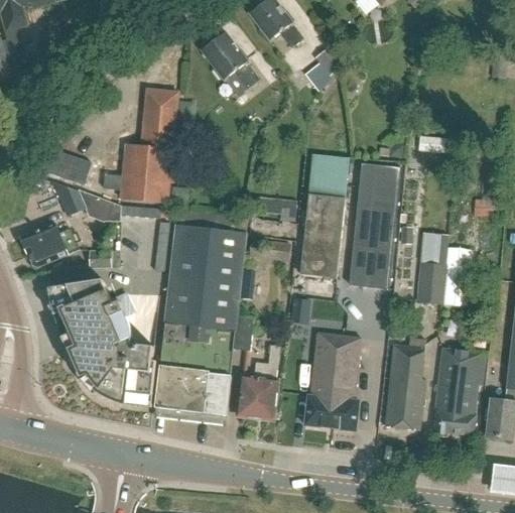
[(23,55),(18,35),(15,28),(24,26),(20,11),(61,0),(0,0),(0,22),(5,39),(0,40),(0,79),(17,74),(13,57),(23,55)]
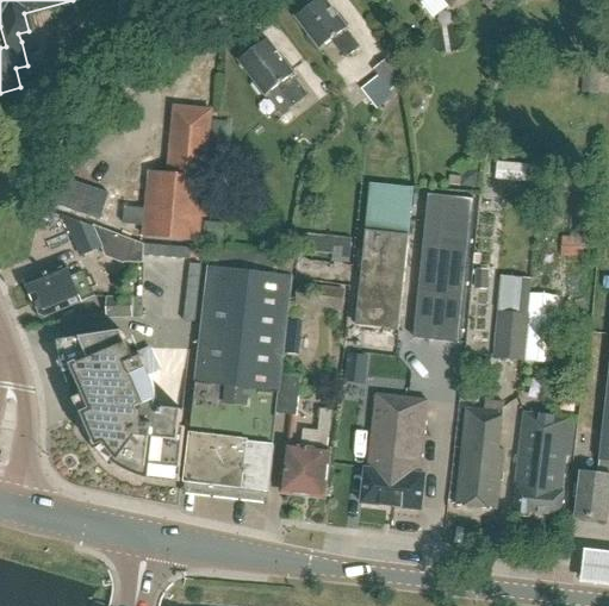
[(316,0),(296,16),(319,47),(330,39),(345,56),(358,45),(323,0),(316,0)]
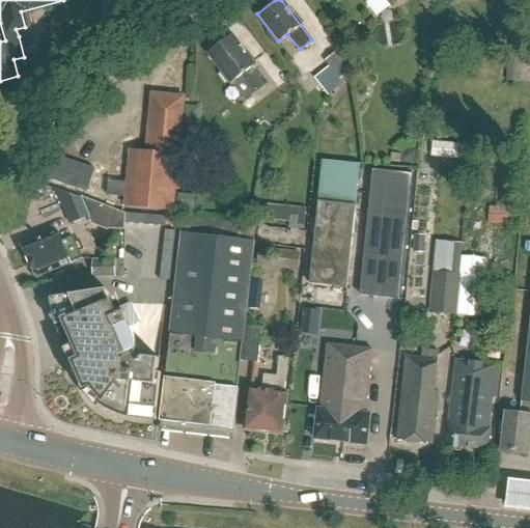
[(230,34),(208,52),(231,81),(241,74),(254,91),(267,82),(230,34)]
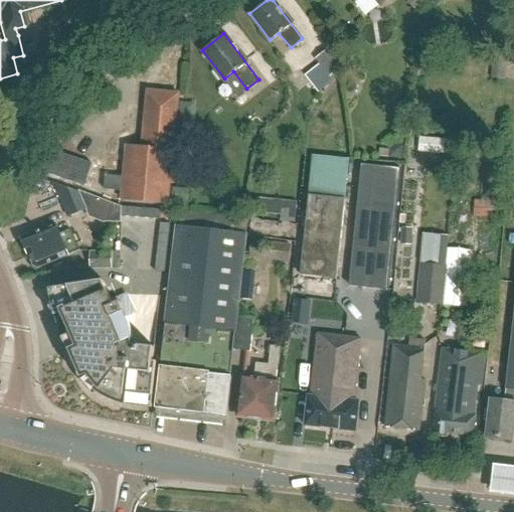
[(327,48),(316,57),(320,62),(305,73),(318,90),(332,78),(330,75),(342,66),(327,48)]
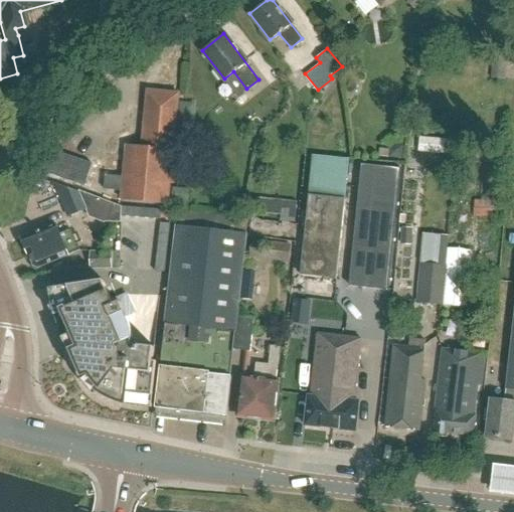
[(492,76),(513,76),(513,71),(513,59),(492,59),(492,76)]
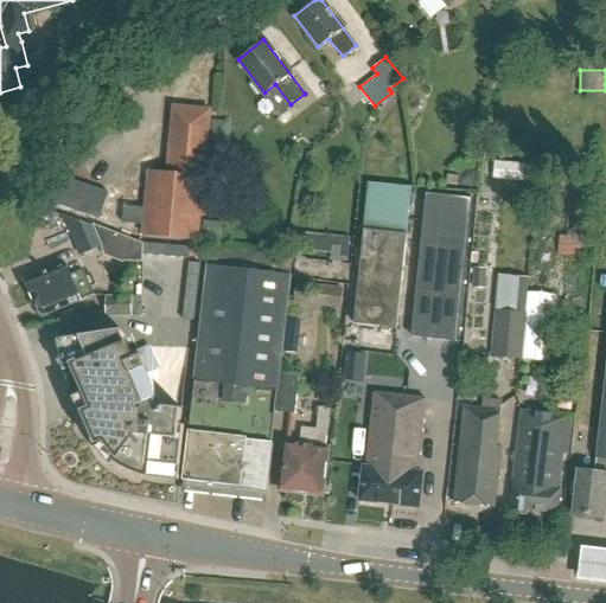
[(122,204),(121,220),(142,222),(141,233),(196,238),(209,108),(173,104),(166,170),(148,168),(145,206),(122,204)]
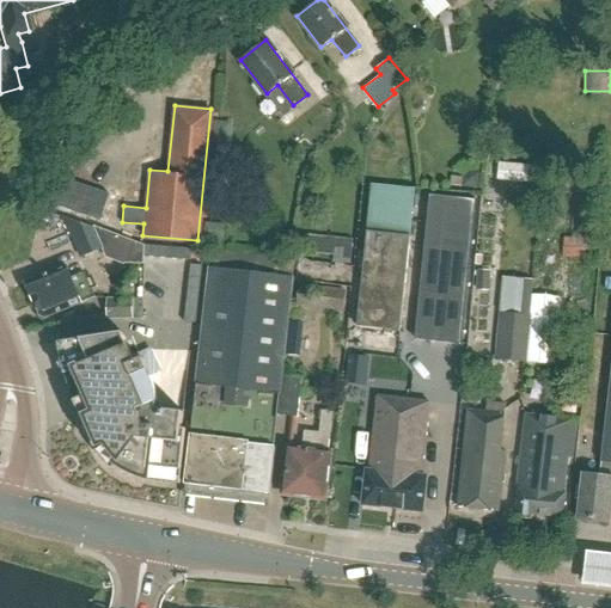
[(209,135),(208,153),(228,154),(230,137),(209,135)]
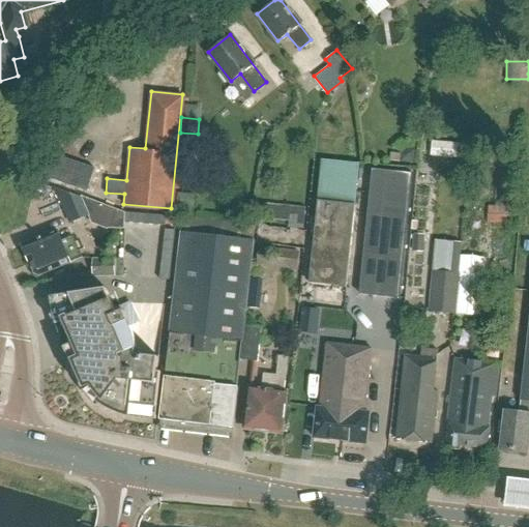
[(235,145),(232,166),(241,168),(244,146),(235,145)]
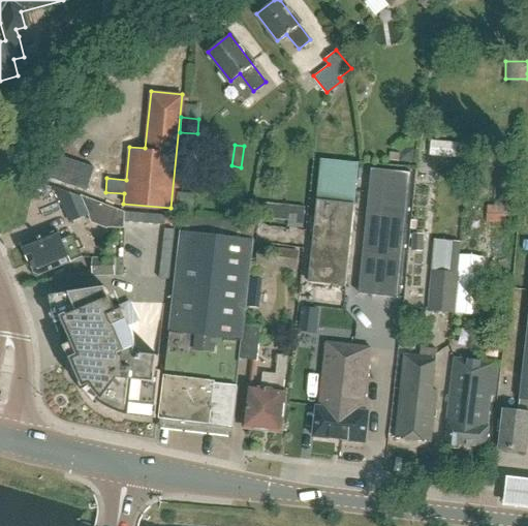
[(319,156),(315,199),(307,280),(344,284),(352,203),(358,160),(319,156)]
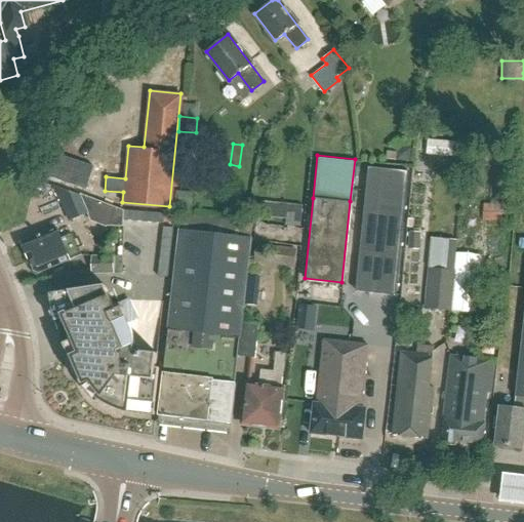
[(366,165),(355,289),(395,292),(406,169),(366,165)]
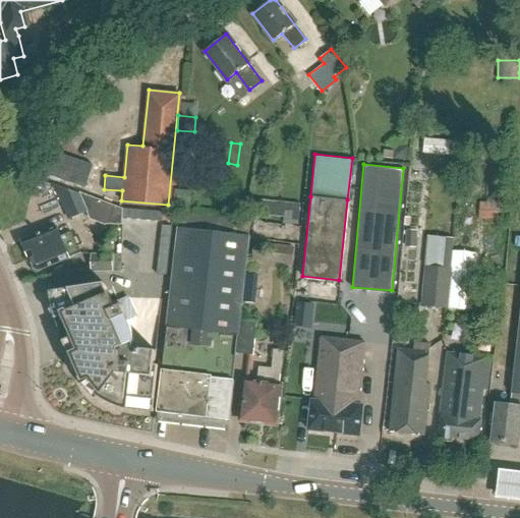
[(68,217),(88,209),(80,193),(54,184),(68,217)]
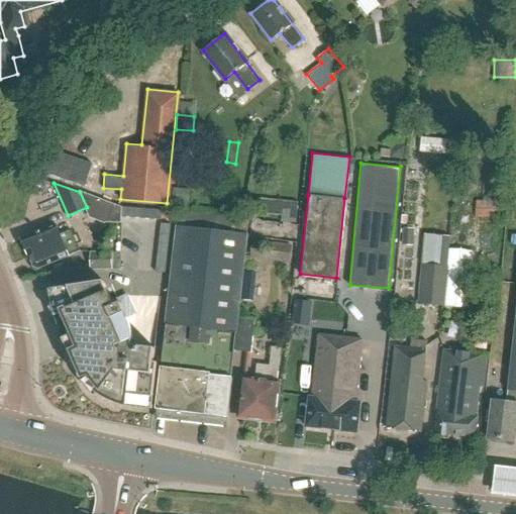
[(172,185),(171,198),(188,200),(189,186),(172,185)]
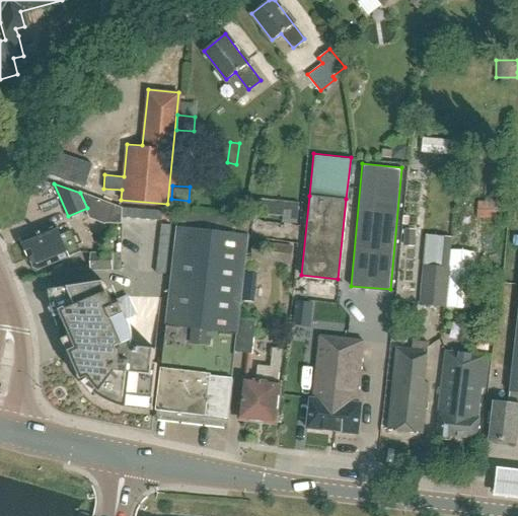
[(301,216),(302,202),(256,198),(257,195),(252,194),(250,211),(301,216)]
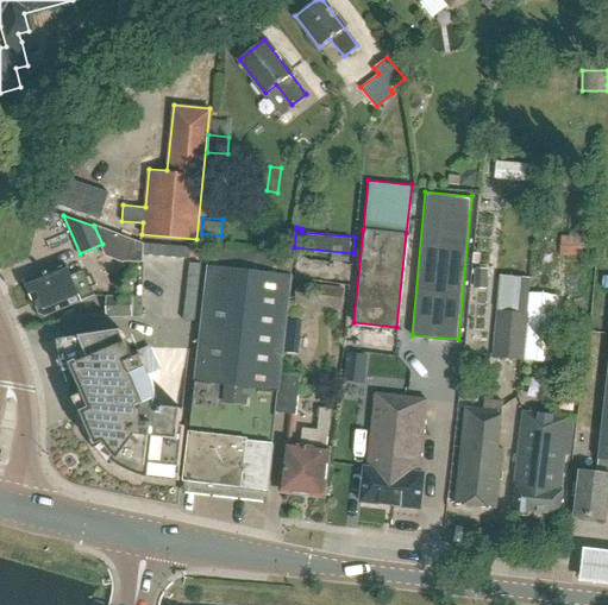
[(595,263),(597,235),(563,233),(562,252),(574,253),(580,262),(595,263)]
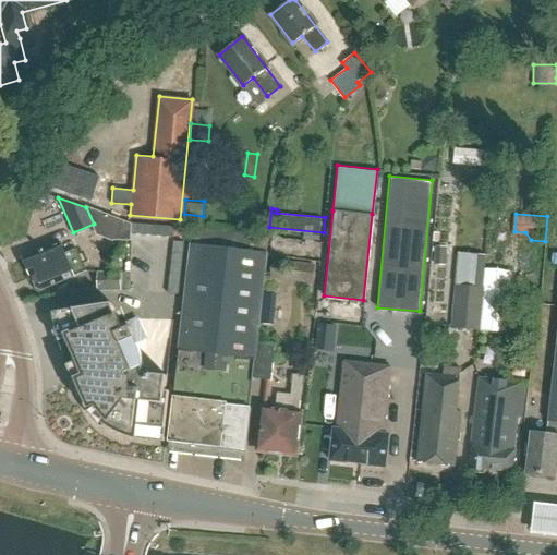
[(172,236),(173,225),(131,221),(130,232),(172,236)]
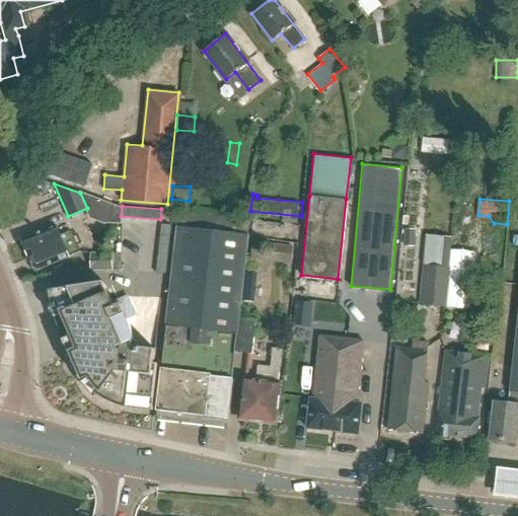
[(164,272),(170,223),(160,222),(155,271),(164,272)]
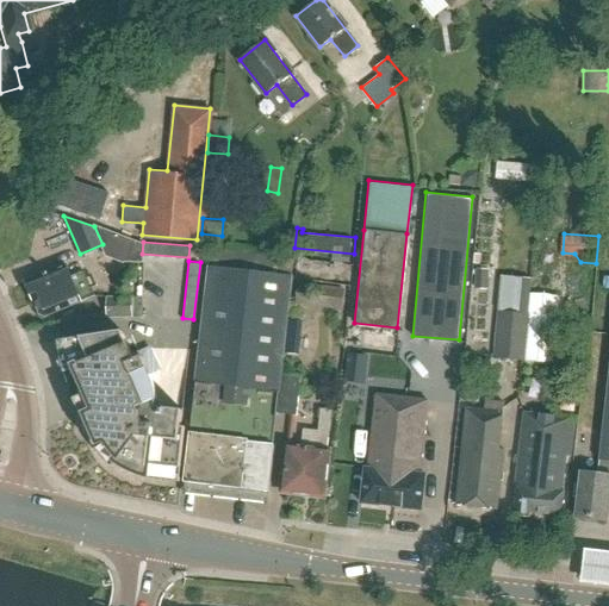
[(64,262),(24,279),(32,298),(33,298),(39,312),(44,314),(93,293),(84,270),(69,276),(64,262)]
